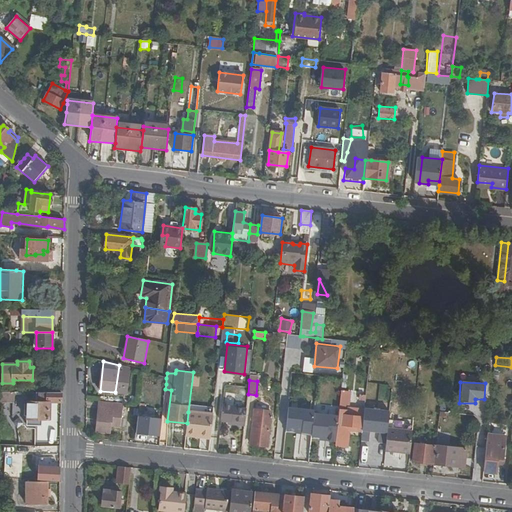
[(10,391),(0,391),(0,401),(13,401),(14,391),(10,391)]
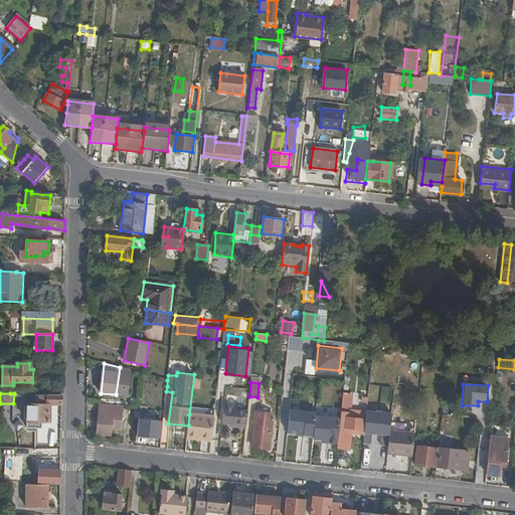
[(61,404),(61,395),(40,394),(39,402),(27,402),(26,420),(36,420),(40,420),(46,421),(49,421),(50,403),(61,404)]
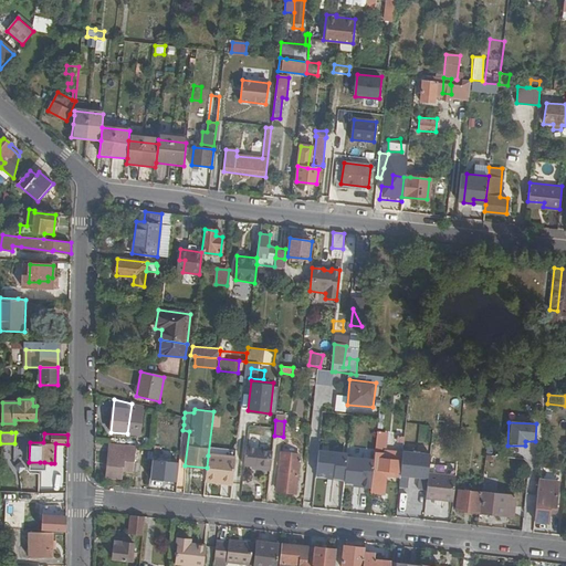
[(371,488),(371,489),(378,489),(380,474),(380,469),(385,470),(395,470),(397,452),(383,451),(385,435),(378,433),(375,460),(371,488)]
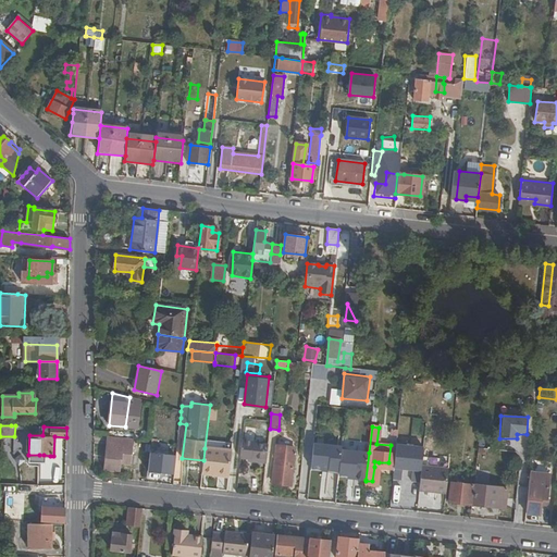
[(104,470),(120,472),(121,463),(124,438),(108,436),(104,470)]
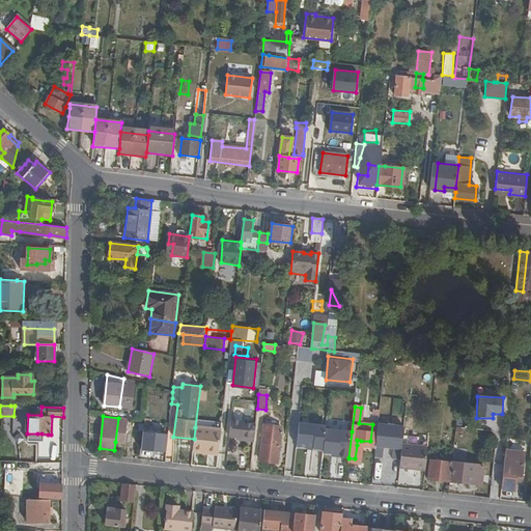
[(118,418),(115,442),(124,443),(128,419),(118,418)]
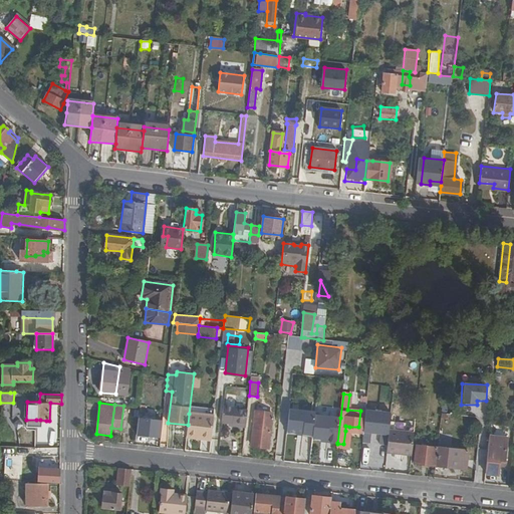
[(140,408),(139,418),(140,418),(138,435),(156,437),(158,421),(145,419),(146,406),(140,406),(140,408)]
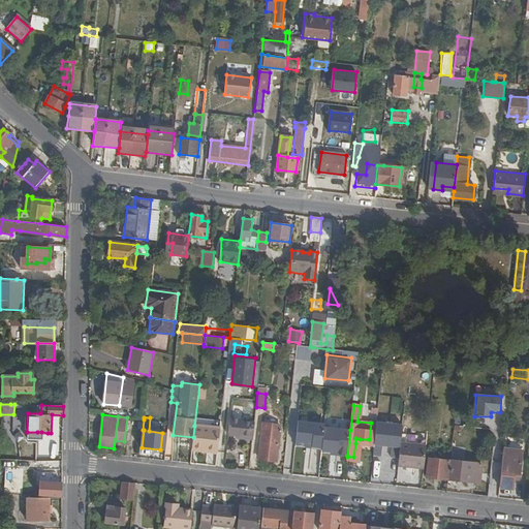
[(236,438),(252,440),(254,424),(239,422),(240,419),(230,418),(228,434),(236,435),(236,438)]
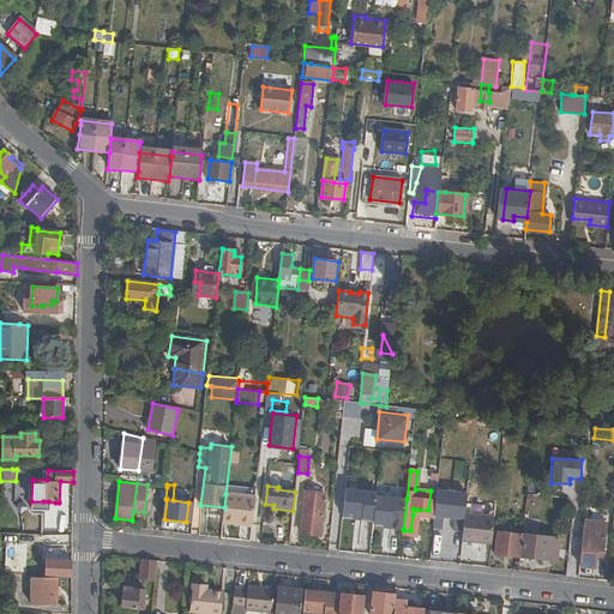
[(300,533),(320,535),(325,494),(305,492),(300,533)]
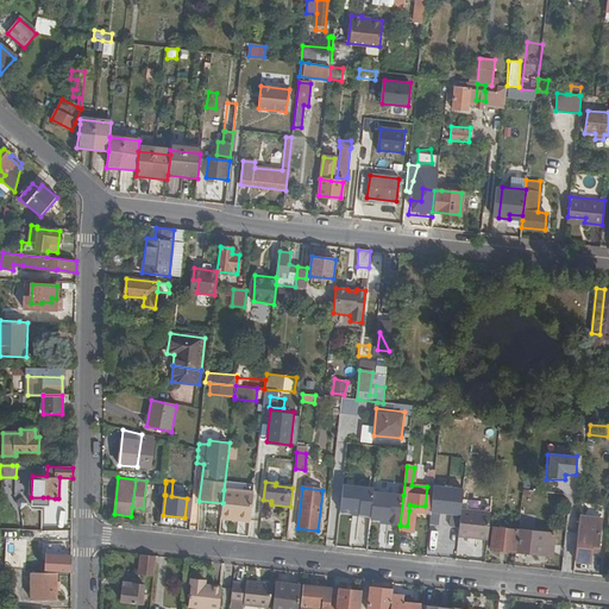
[(221,515),(250,518),(251,504),(253,494),(224,490),(223,503),(221,515)]
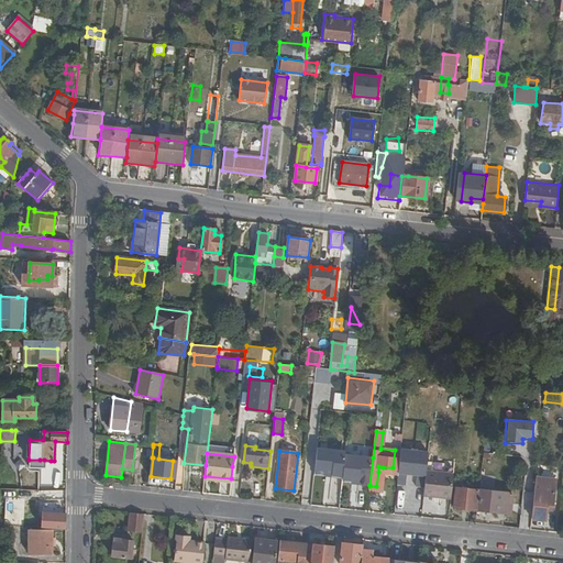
[(370,485),(373,457),(344,454),(342,479),(353,481),(353,483),(370,485)]
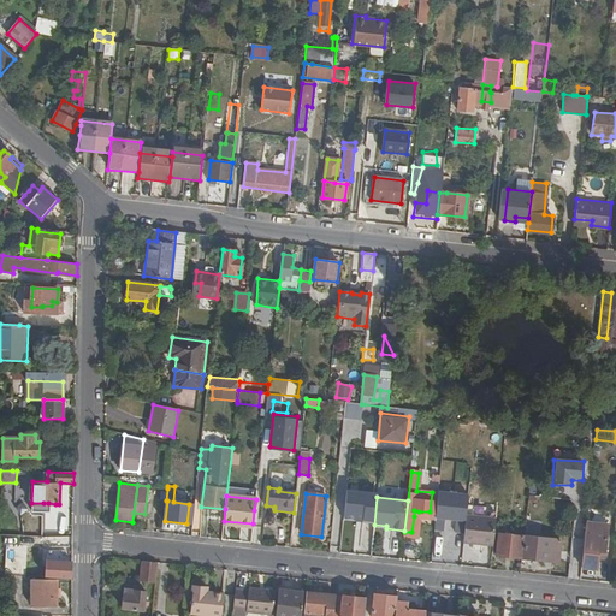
[(253,523),(262,525),(264,511),(254,510),(253,523)]
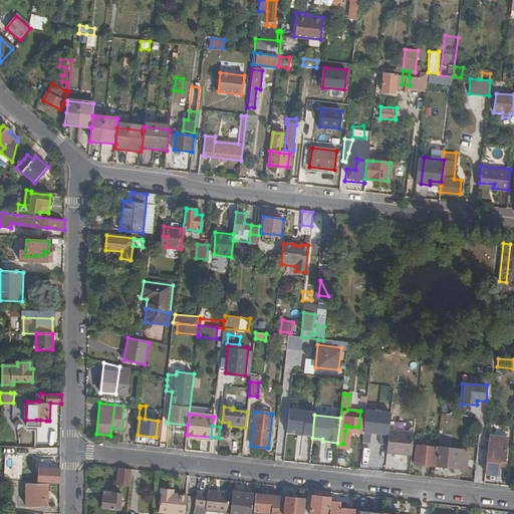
[(393,454),(411,456),(414,433),(389,430),(387,449),(393,454)]
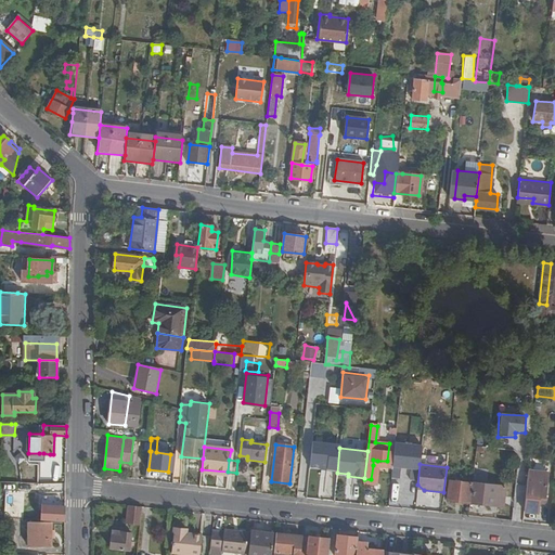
[(227,489),(235,490),(236,473),(228,472),(227,489)]
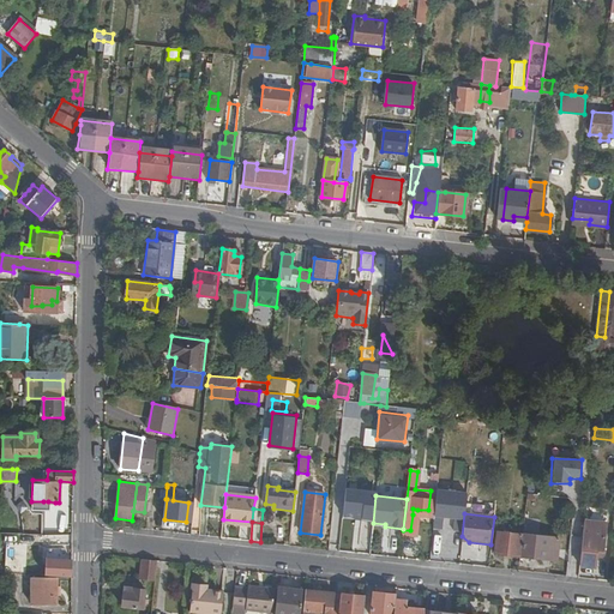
[(606,524),(584,522),(579,564),(595,565),(595,555),(602,557),(603,552),(603,553),(605,539),(606,524)]
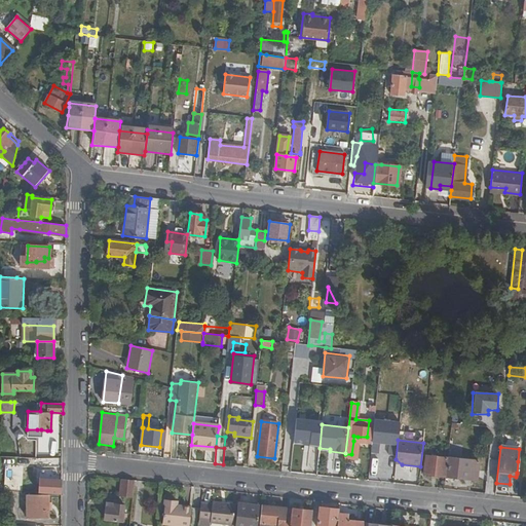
[(444,476),(446,456),(424,455),(423,474),(430,475),(437,475),(444,476)]
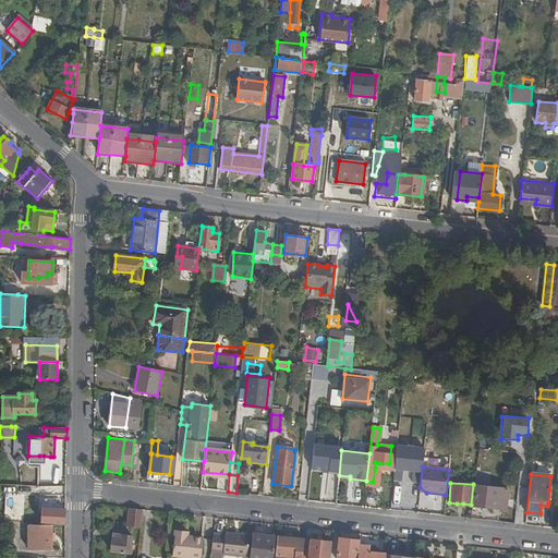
[(504,507),(506,488),(488,486),(488,484),(483,483),(483,486),(476,485),(474,505),(504,507)]
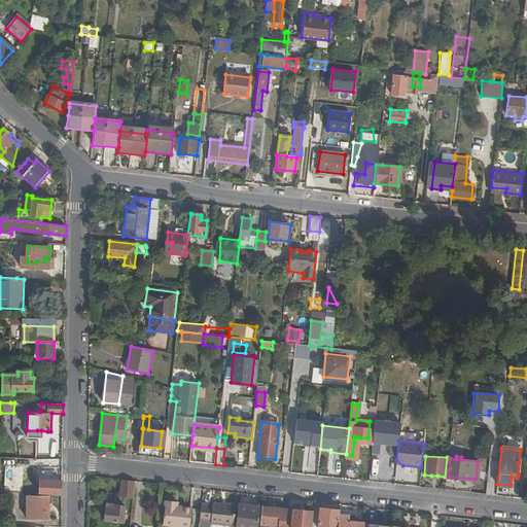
[(381,484),(393,485),(394,468),(384,466),(381,484)]
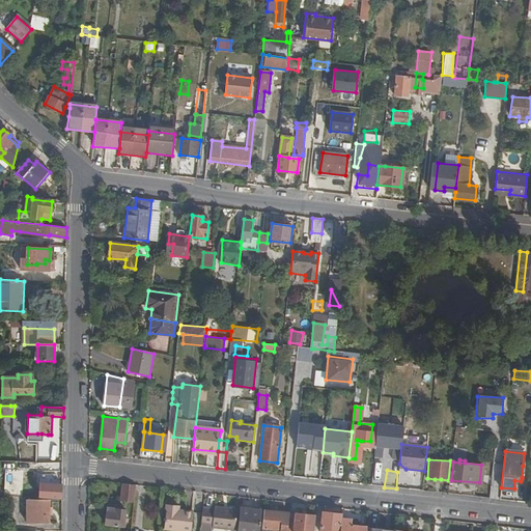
[(133,502),(135,485),(120,483),(118,500),(133,502)]
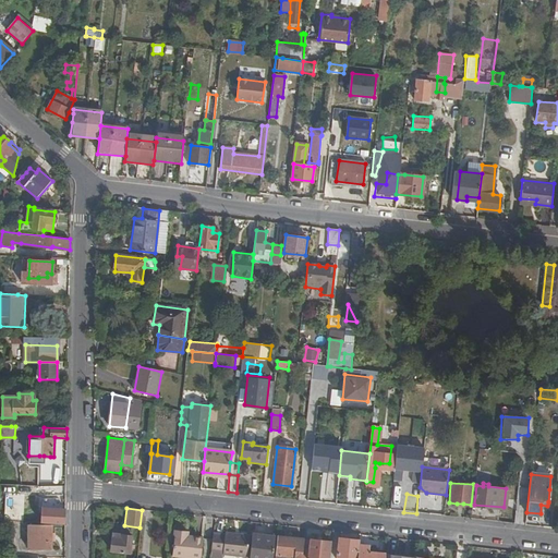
[(65,525),(65,511),(48,510),(47,524),(52,525),(65,525)]
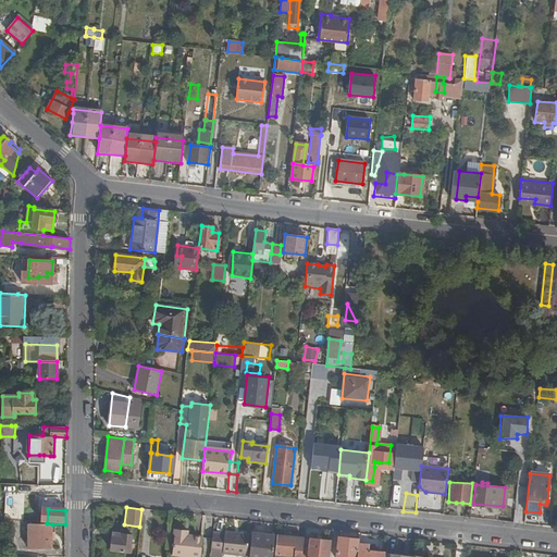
[(51,548),(52,524),(28,524),(28,548),(51,548)]
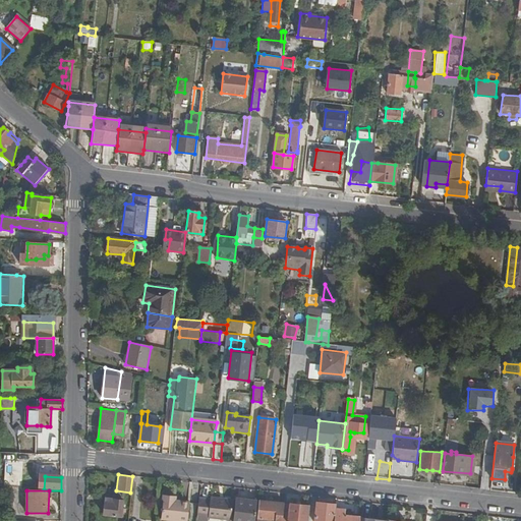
[(118,501),(118,498),(105,497),(103,515),(120,517),(122,501),(118,501)]
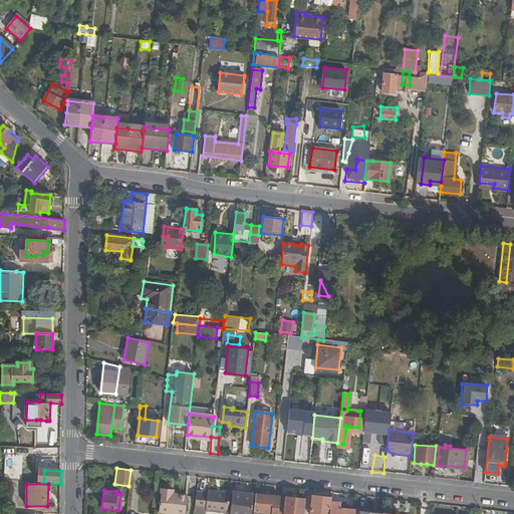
[(171,513),(184,513),(187,497),(172,496),(173,492),(161,491),(159,513),(171,513)]
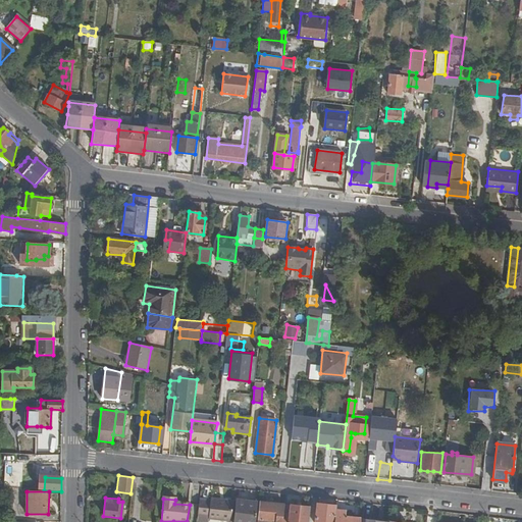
[(231,521),(233,502),(209,499),(209,501),(200,500),(198,515),(207,516),(207,518),(231,521)]
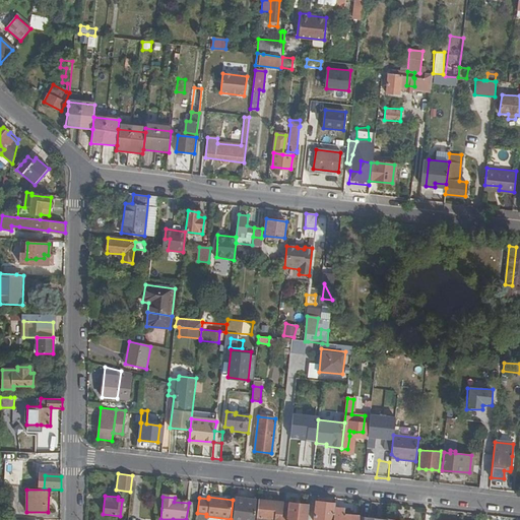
[(255,519),(256,516),(254,516),(256,501),(236,499),(234,514),(251,516),(250,519),(255,519)]
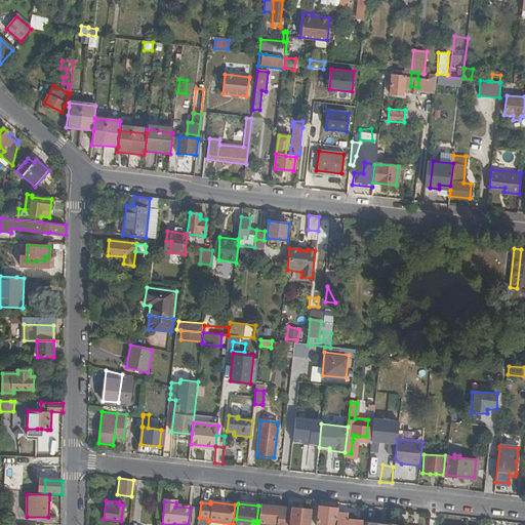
[(283,524),(285,511),(285,509),(260,506),(258,521),(257,524),(283,524)]
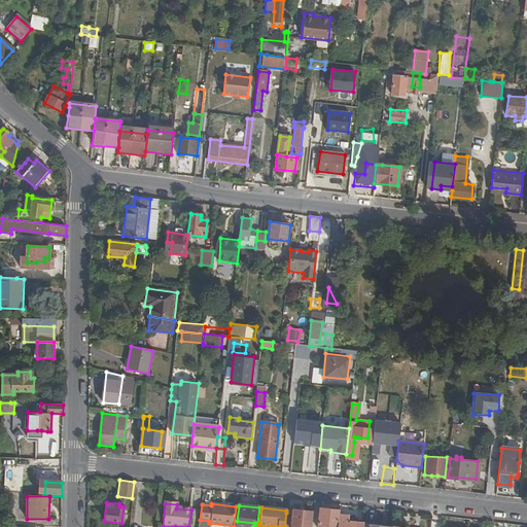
[(338,526),(340,515),(340,513),(340,511),(329,510),(322,508),(321,508),(318,526),(338,526)]
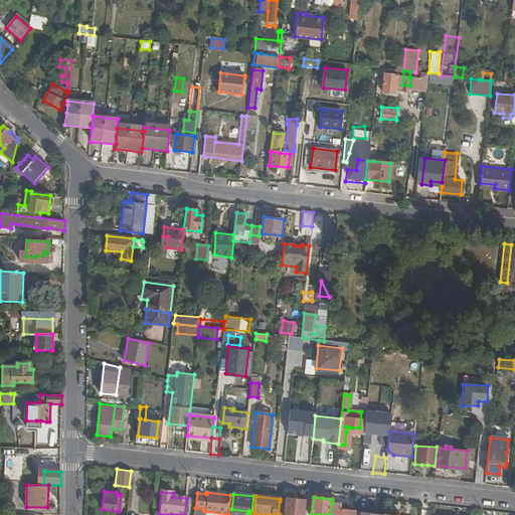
[(285,514),(287,501),(280,501),(278,514),(285,514)]
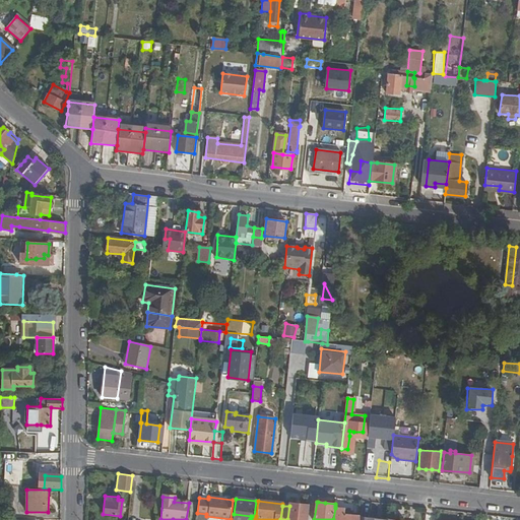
[(305,519),(307,508),(289,506),(287,519),(305,519)]
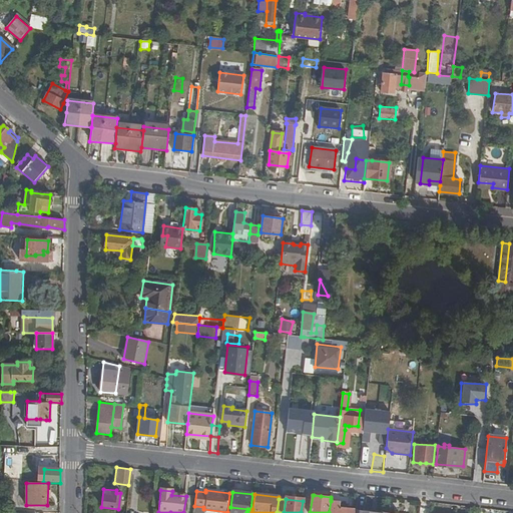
[(353,512),(354,512),(354,509),(339,508),(340,502),(331,501),(329,512),(353,512)]
